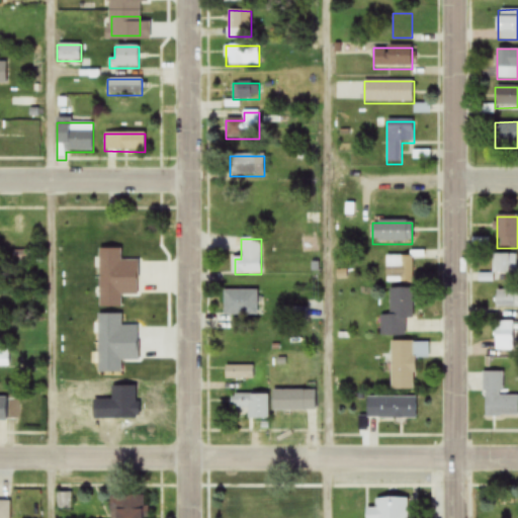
[(152,267),(152,256),(139,256),(139,251),(119,251),(119,267),(152,267)]
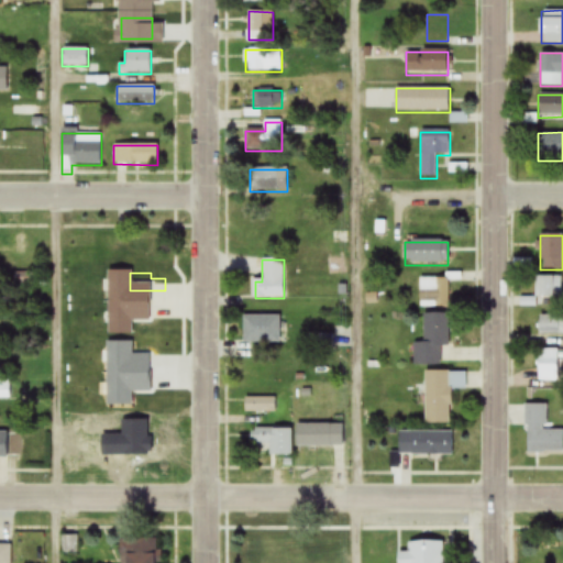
[(561,277),(536,277),(536,297),(561,297),(561,277)]
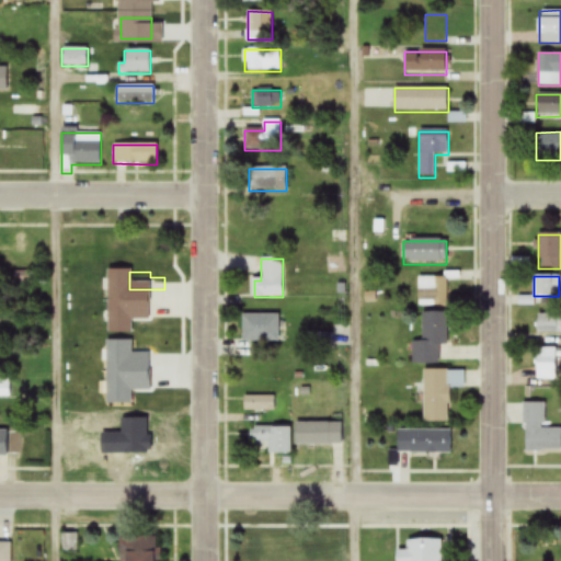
[(446,279),(419,279),(419,307),(446,307),(446,279)]
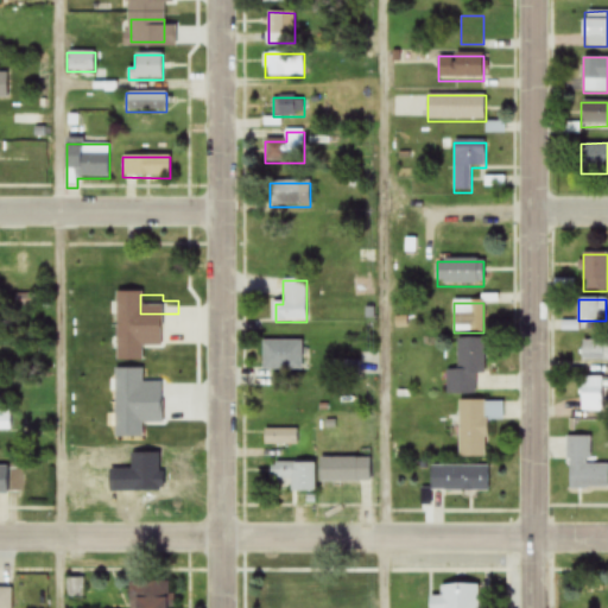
[(147,356),(171,356),(171,329),(147,329),(147,356)]
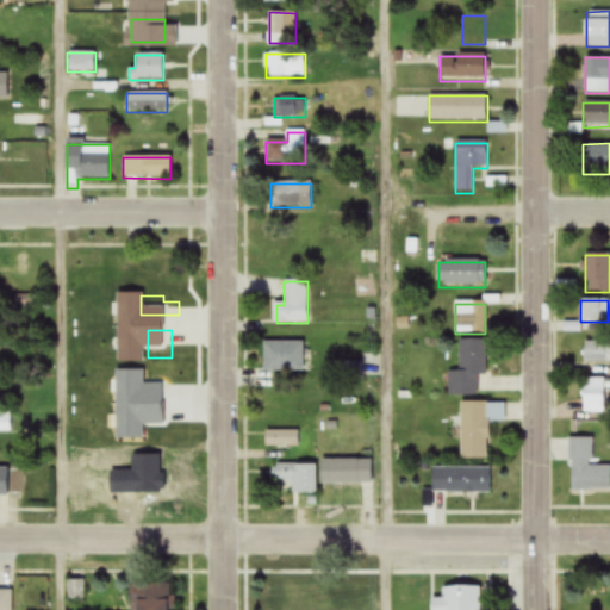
[(583,363),(609,363),(609,341),(583,342),(583,363)]
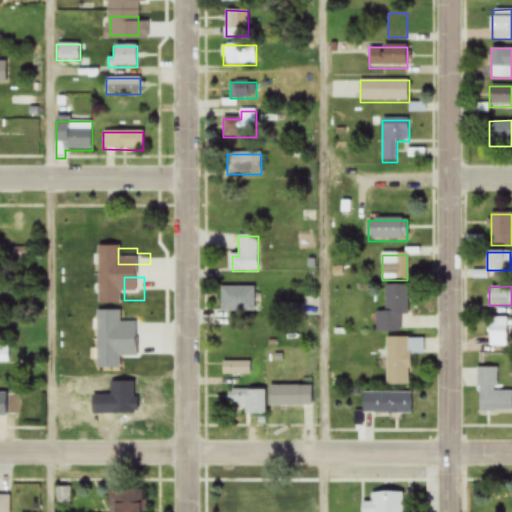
[(409,317),(409,287),(385,287),(385,313),(377,313),(377,334),(401,334),(401,317),(409,317)]
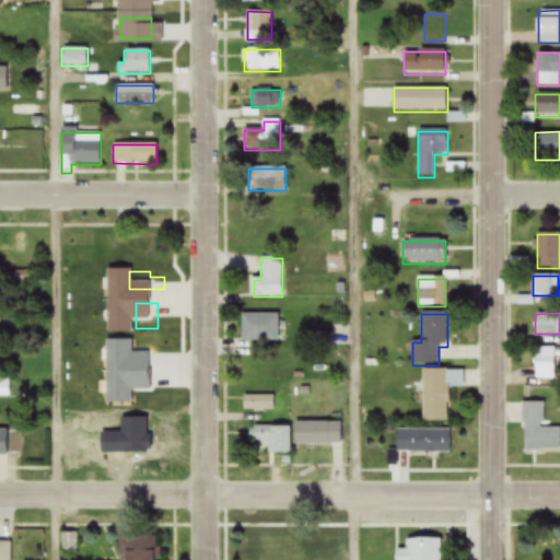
[(278,315),(242,315),(242,343),(278,343),(278,315)]
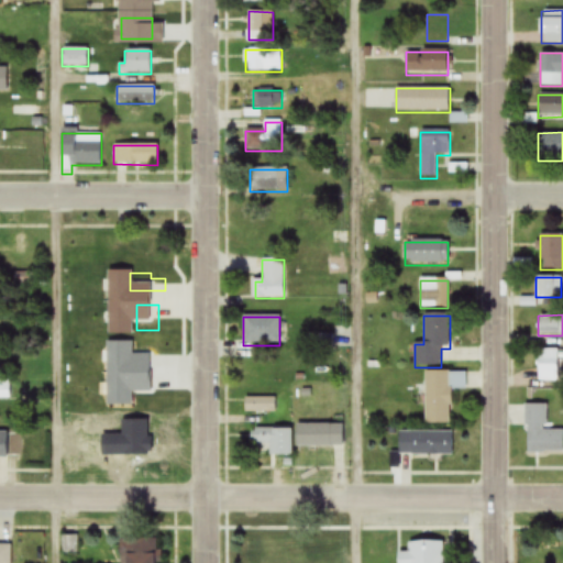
[(159,340),(122,340),(122,362),(159,362),(159,340)]
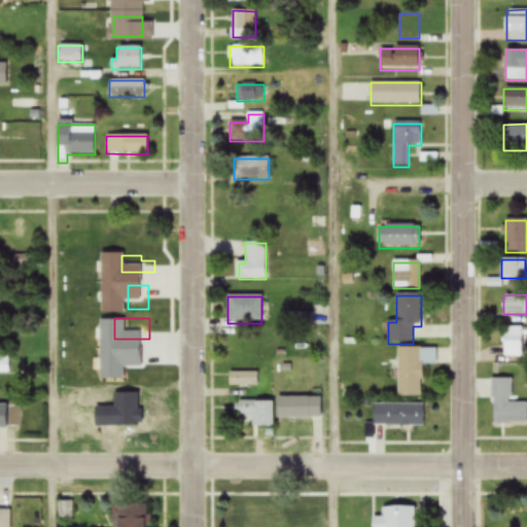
[(503,357),(522,357),(522,327),(503,327),(503,357)]
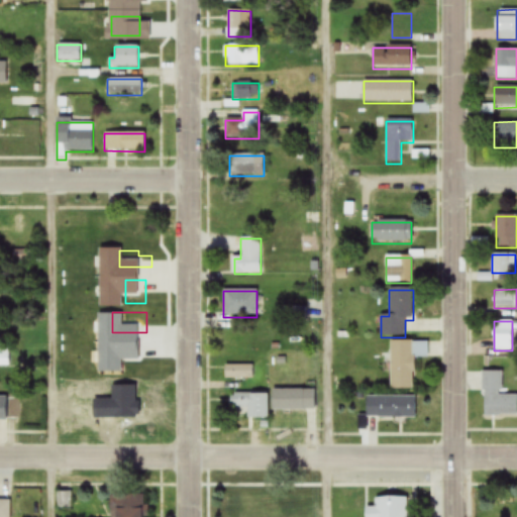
[(390,390),(414,391),(415,358),(429,358),(429,343),(391,342),(390,390)]
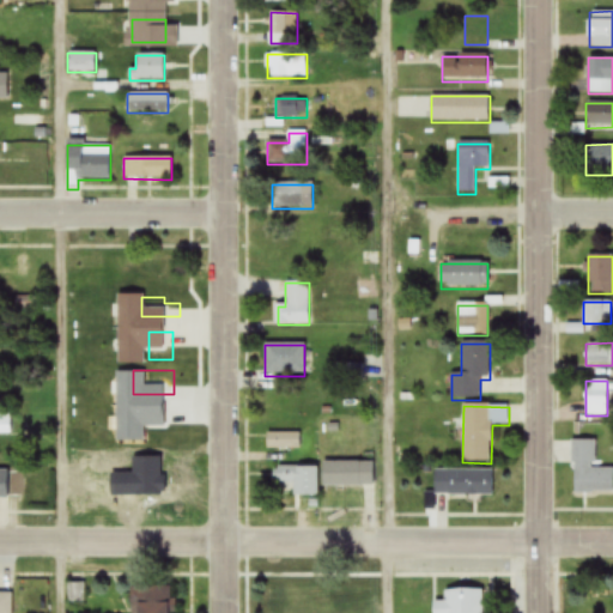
[(0,436),(11,436),(11,418),(0,417),(0,436)]
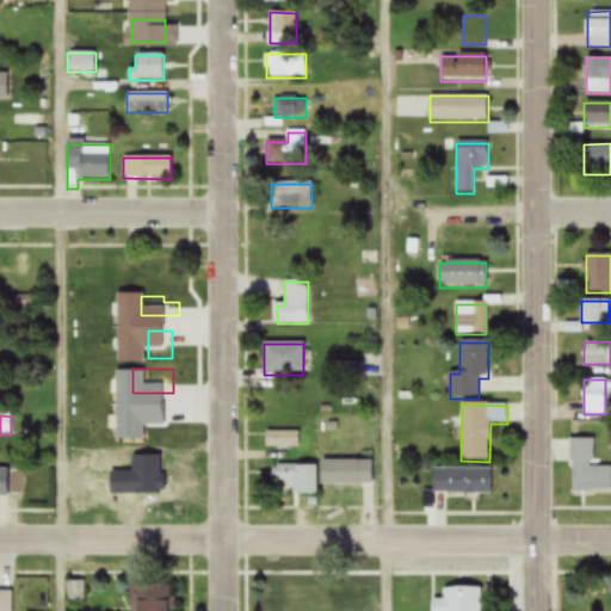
[(266,449),(298,449),(298,433),(266,433),(266,449)]
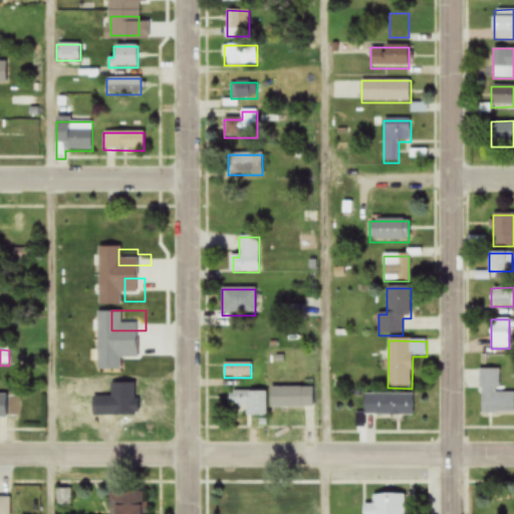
[(499,369),(481,369),(481,414),(513,413),(513,393),(499,393),(499,369)]
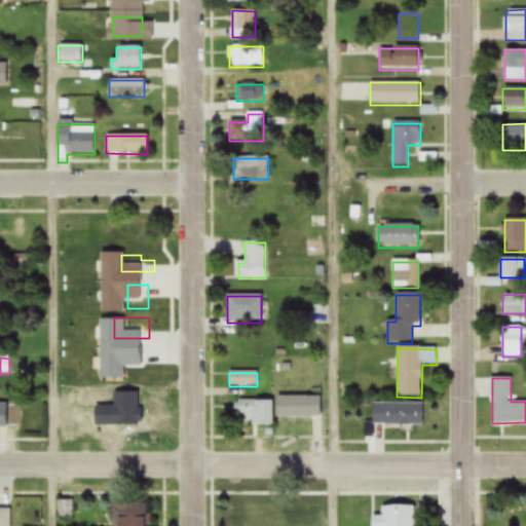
[(145,407),(145,387),(119,387),(119,407),(145,407)]
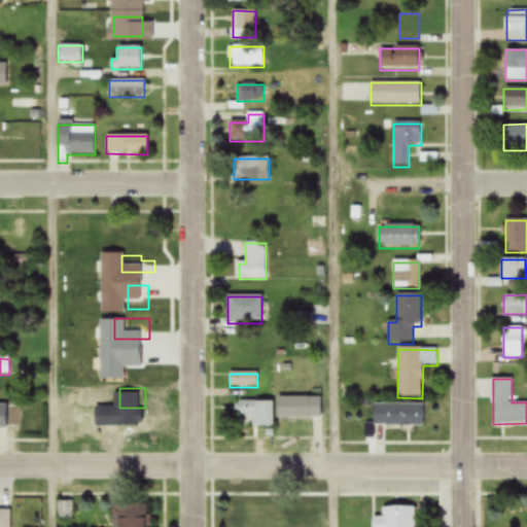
[(274,428),(274,402),(235,402),(235,419),(241,419),(241,426),(249,426),(249,419),(252,419),(252,428),(274,428)]
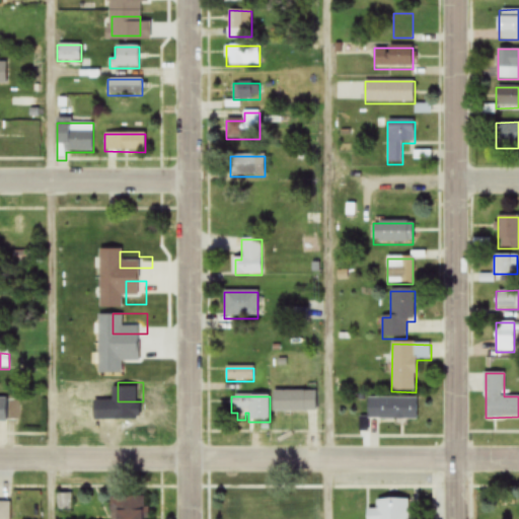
[(368,399),(368,422),(418,422),(418,399),(368,399)]
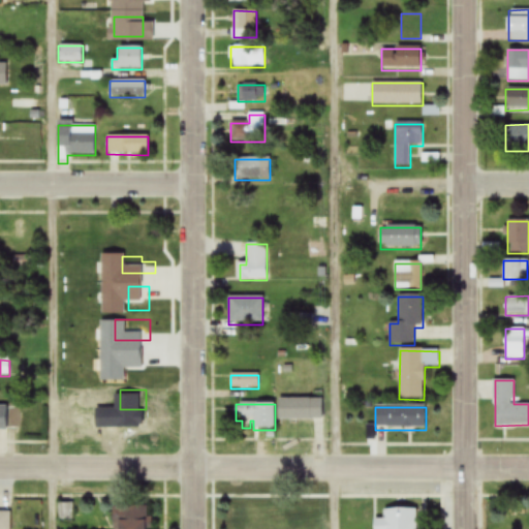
[(143,439),(143,418),(118,418),(119,440),(143,439)]
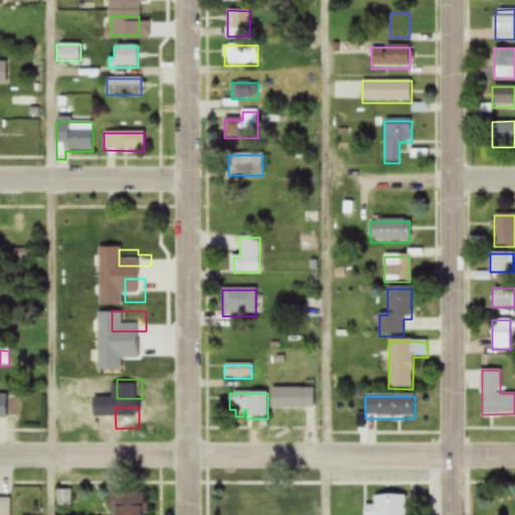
[(73,490),(56,490),(56,508),(73,508),(73,490)]
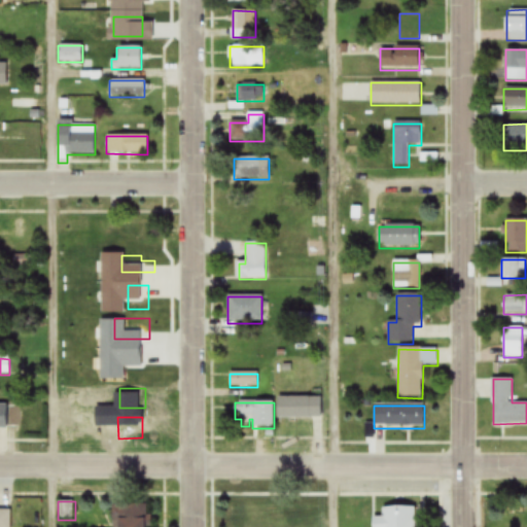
[(112,526),(145,526),(145,505),(113,505),(112,526)]
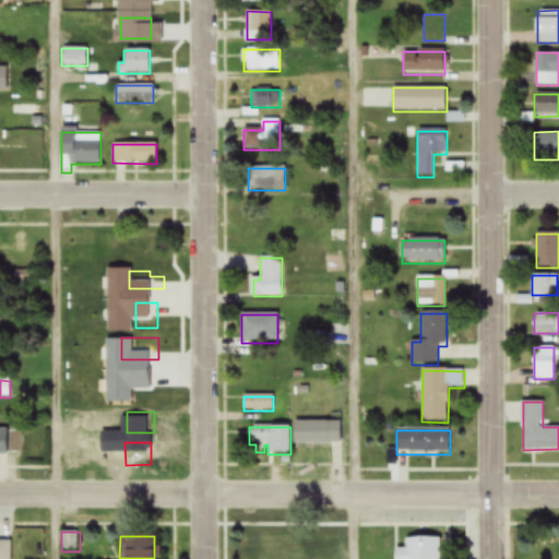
[(0,558),(11,558),(11,537),(0,537),(0,558)]
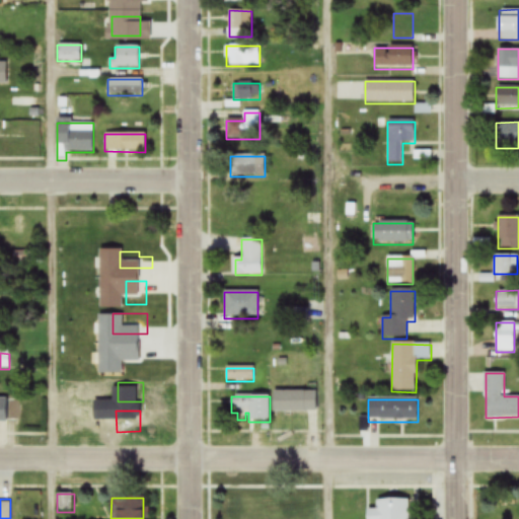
[(409,518),(410,501),(376,501),(376,510),(367,511),(366,518),(409,518)]
